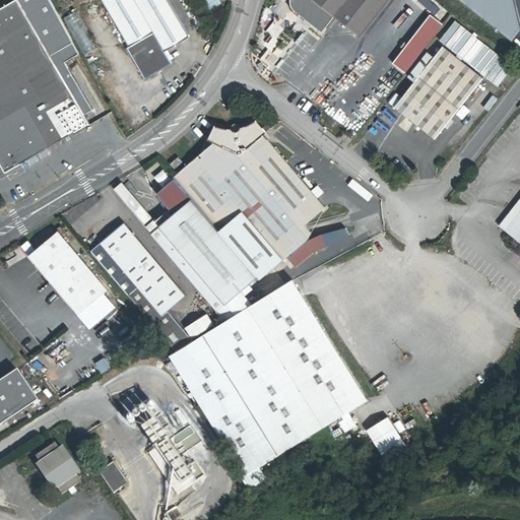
[(51,56),(17,0),(14,0),(0,8),(0,163),(6,173),(11,169),(15,167),(27,159),(37,154),(90,123),(84,114),(57,67),(51,56)]
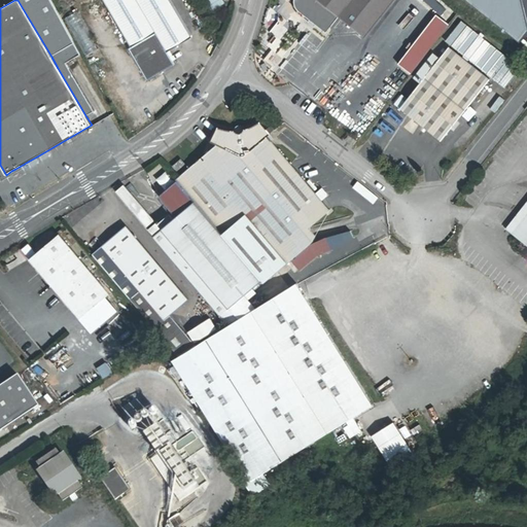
[(18,0),(51,57),(71,45),(45,0),(18,0)]
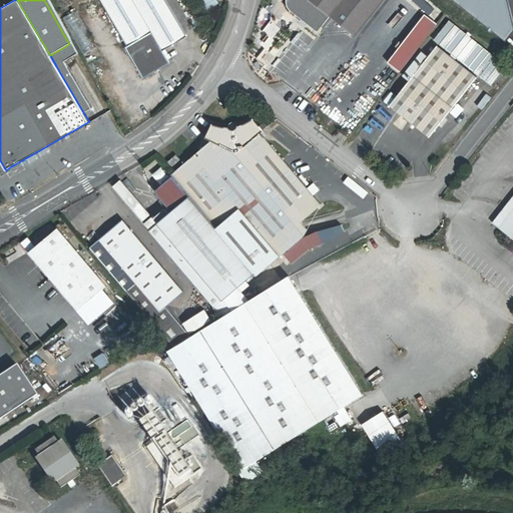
[(163,50),(187,36),(165,0),(101,0),(128,45),(125,47),(143,78),(170,62),(163,50)]
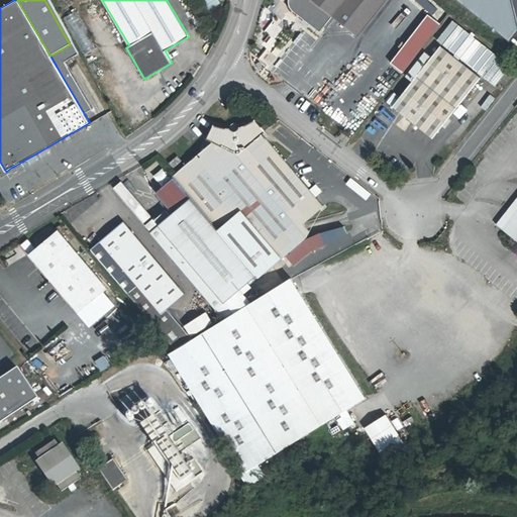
[(220,5),(217,0),(189,0),(201,17),(220,5)]
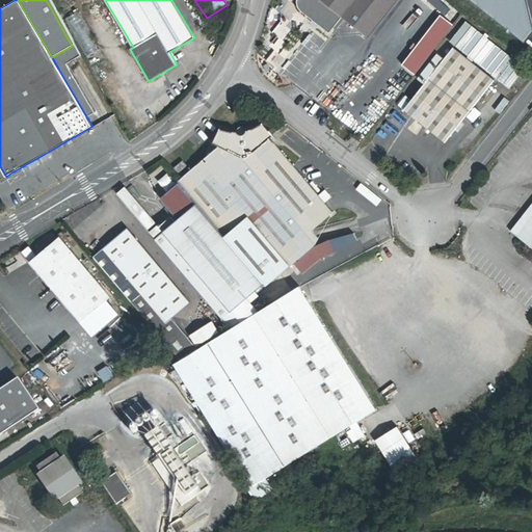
[(343,17),(354,26),(374,0),(296,0),(297,2),(297,5),(299,8),(300,10),(329,33),(343,17)]
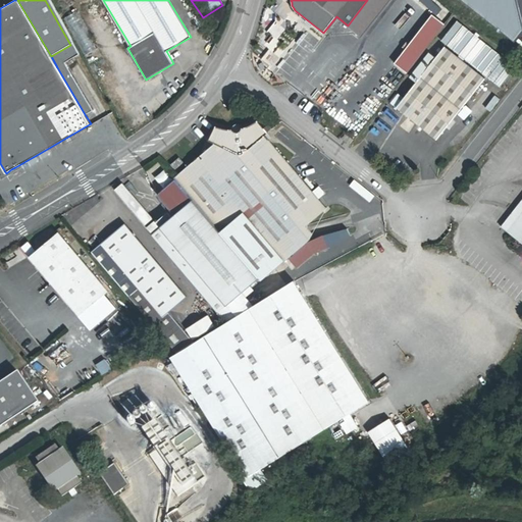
[(367,0),(348,25),(361,37),(389,0),(367,0)]
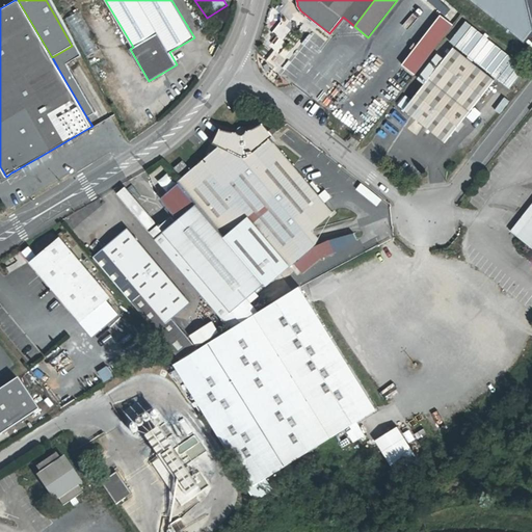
[(470,0),(483,11),(485,8),(503,26),(528,0),(470,0)]
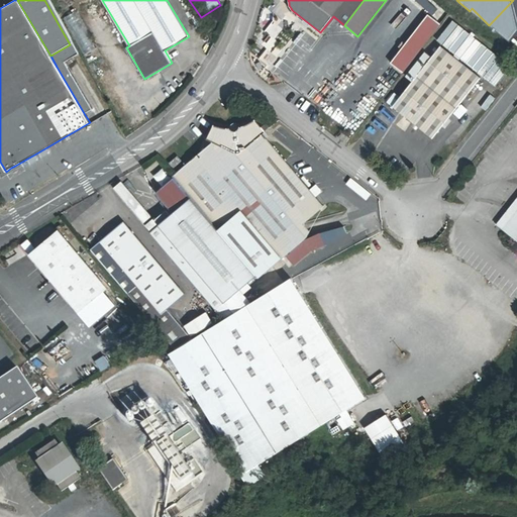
[(383,34),(411,8),(408,4),(379,30),(383,34)]
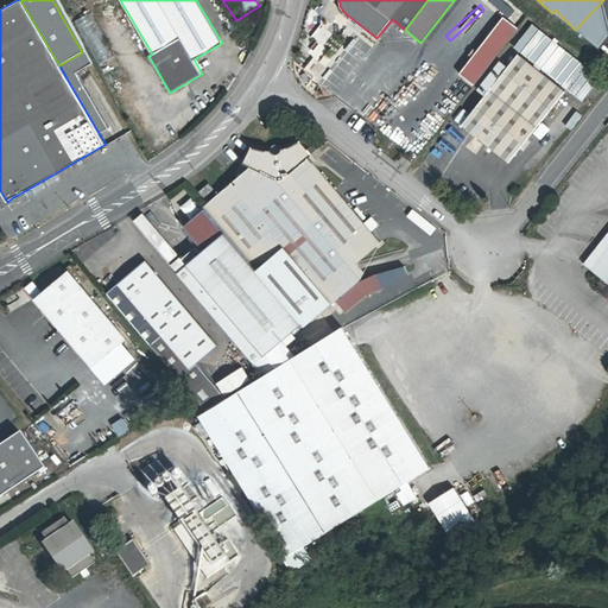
[(474,86),(518,29),(504,17),(460,74),(474,86)]
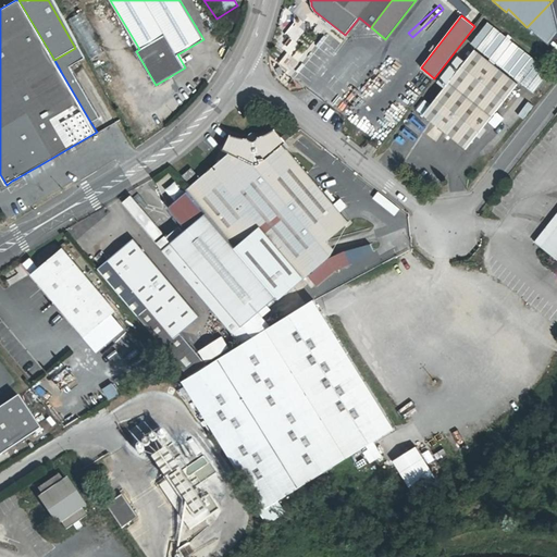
[(487,22),(471,44),(534,94),(551,72),(487,22)]
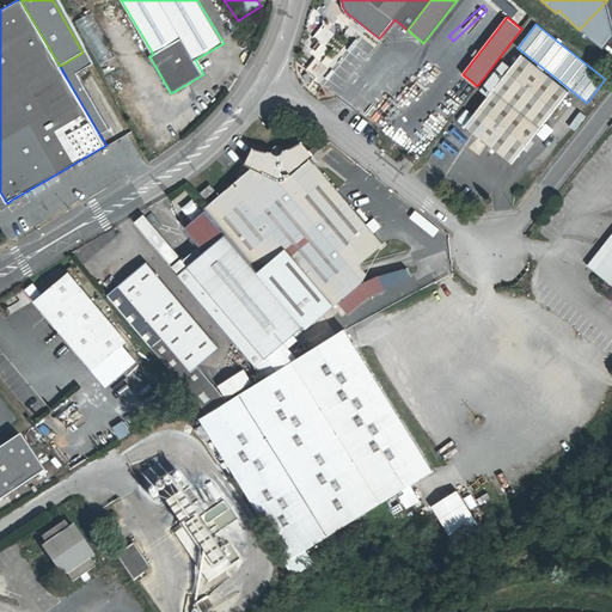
[(90,65),(83,53),(60,66),(67,79),(78,73),(90,65)]
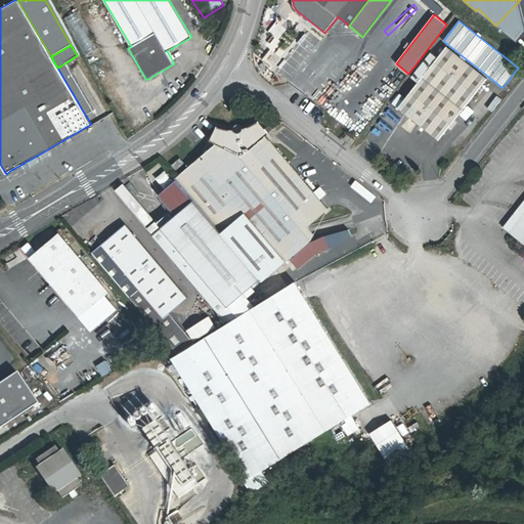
[(439,140),(487,79),(446,46),(438,58),(433,54),(413,79),(418,83),(398,107),(439,140)]
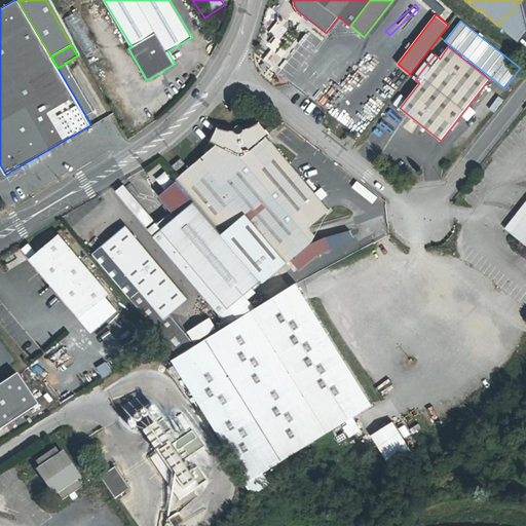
[(273,71),(284,62),(271,49),(261,59),(273,71)]
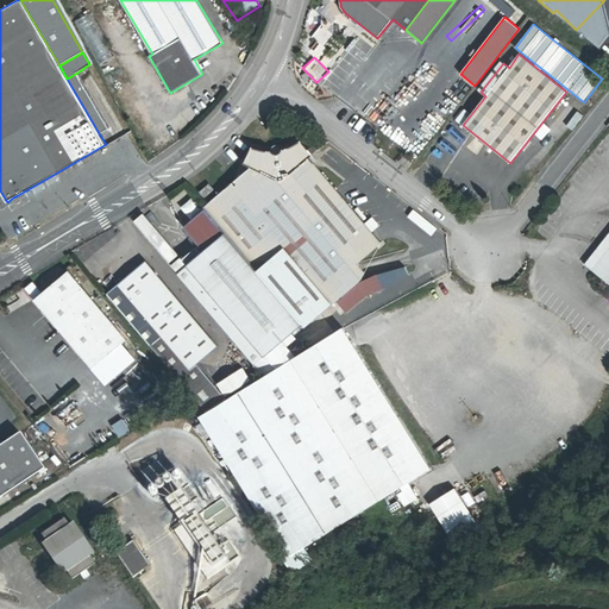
[(77,73),(67,79),(99,133),(110,127),(77,73)]
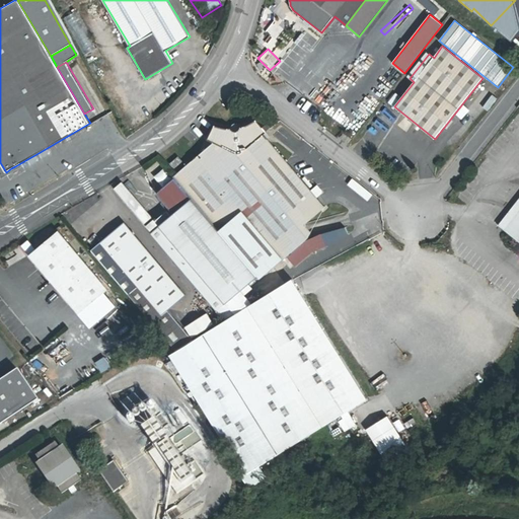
[(150,233),(224,321),(252,304),(241,291),(258,276),(261,279),(287,256),(305,241),(309,237),(312,232),(305,224),(324,208),(263,135),(267,132),(266,131),(270,128),(267,124),(263,128),(256,120),(248,125),(245,126),(243,127),(241,127),(238,131),(234,132),(231,129),(224,128),(219,127),(215,126),(208,139),(215,142),(173,177),(174,178),(157,194),(173,214),(150,233)]
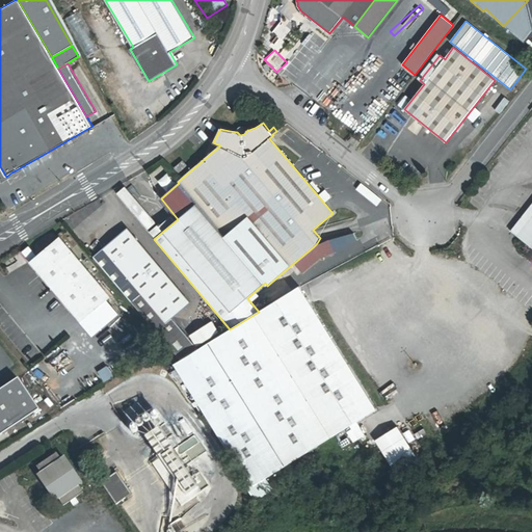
[(363,139),(354,132),(350,137),(358,144),(363,139)]
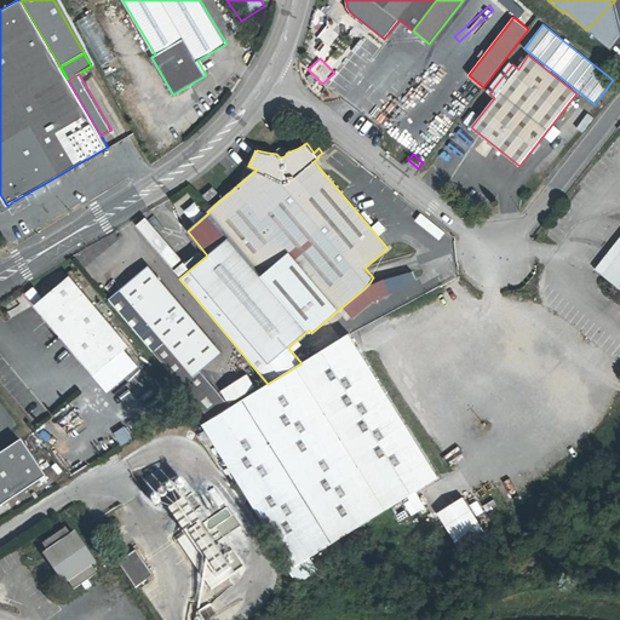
[(47,190),(44,184),(33,190),(36,196),(47,190)]
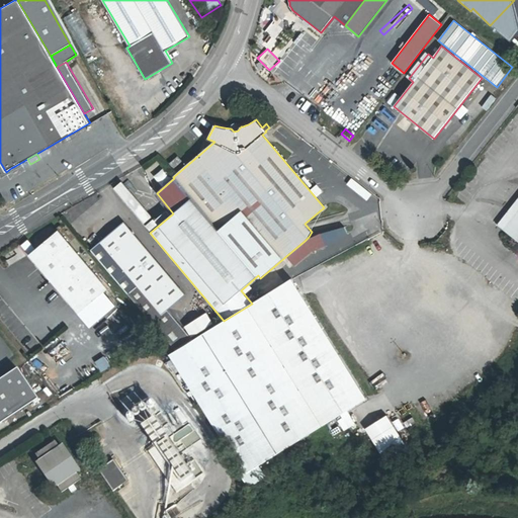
[(169,164),(174,169),(182,161),(178,156),(169,164)]
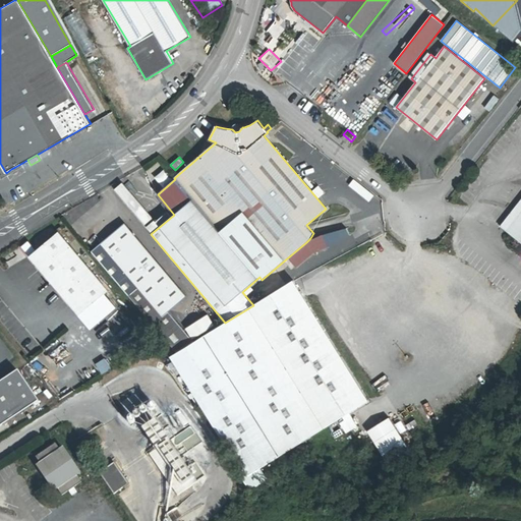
[(374,195),(354,179),(349,185),(369,201),(374,195)]
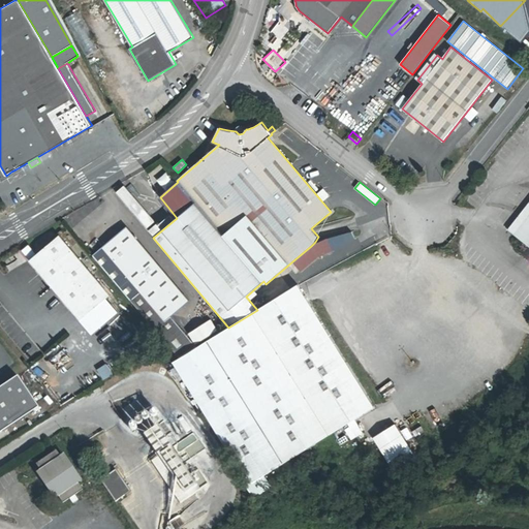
[(115,190),(146,226),(154,220),(123,183),(115,190)]
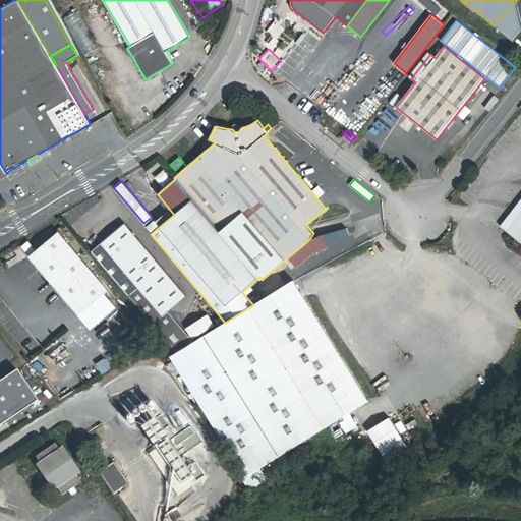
[(311,189),(319,197),(324,192),(317,184),(311,189)]
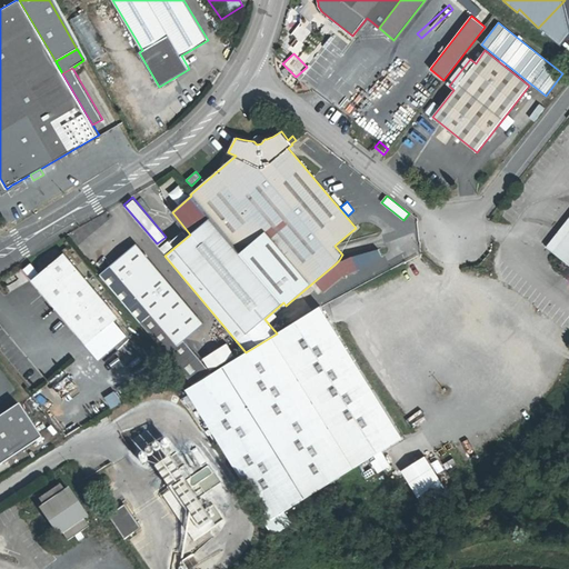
[(568,217),(546,247),(568,263),(568,265),(568,217)]
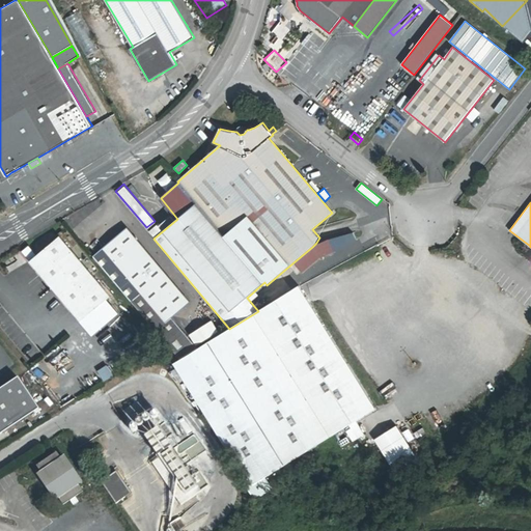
[(168,344),(180,359),(198,348),(171,317),(190,302),(128,227),(103,248),(141,294),(132,301),(168,344)]
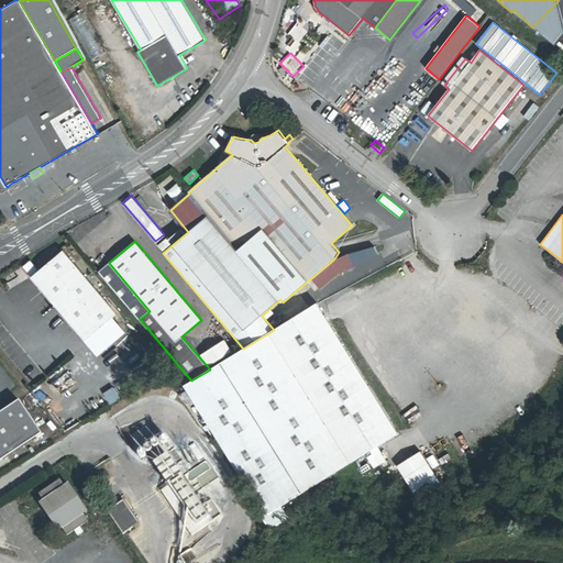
[(118,313),(64,251),(32,277),(86,341),(118,313)]
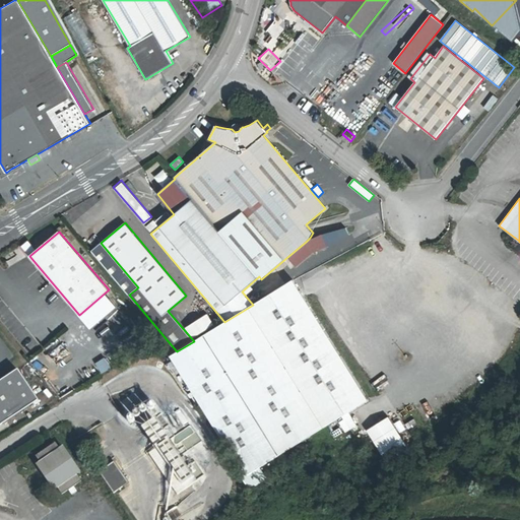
[(306,242),(287,257),(297,267),(313,253),(327,247),(322,235),(306,242)]
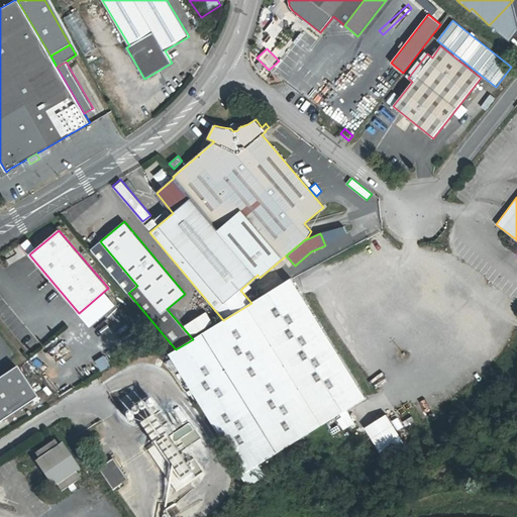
[(25,250),(31,245),(26,238),(19,243),(25,250)]
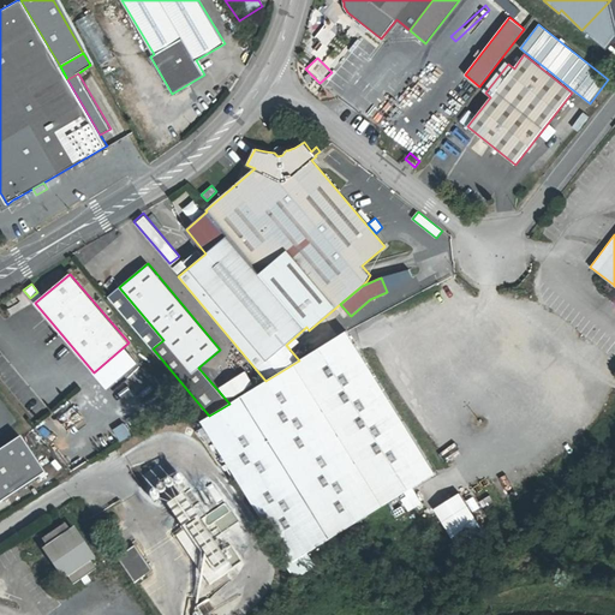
[(119,287),(108,297),(153,348),(163,340),(119,287)]
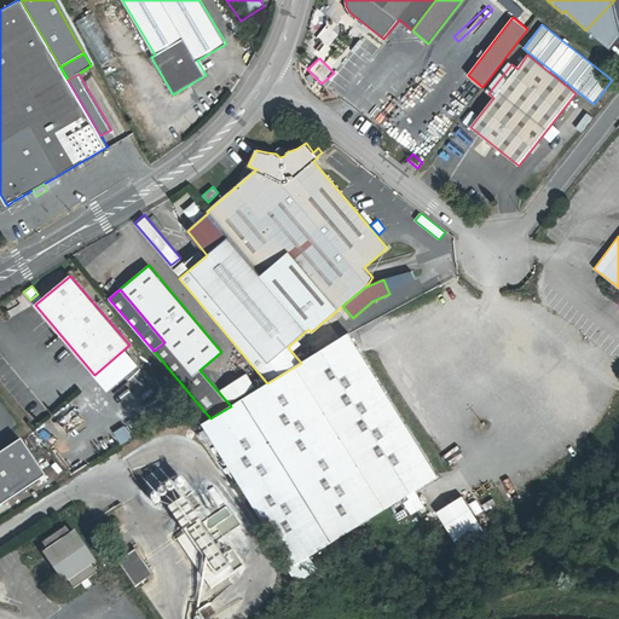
[(231,466),(294,566),(311,556),(438,476),(350,334),(343,336),(301,363),(267,383),(231,406),(210,418),(195,429),(224,470),(231,466)]
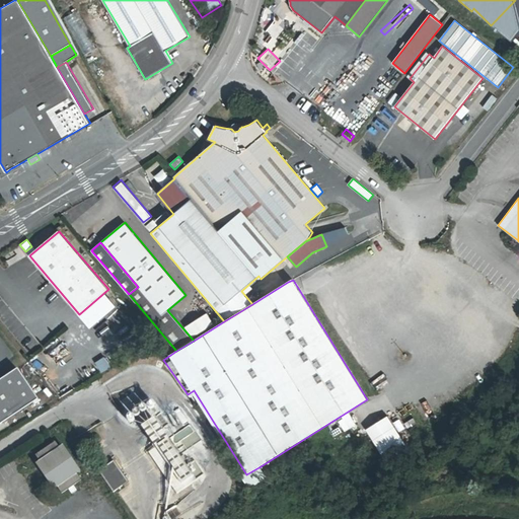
[(93,362),(100,372),(110,366),(102,355),(93,362)]
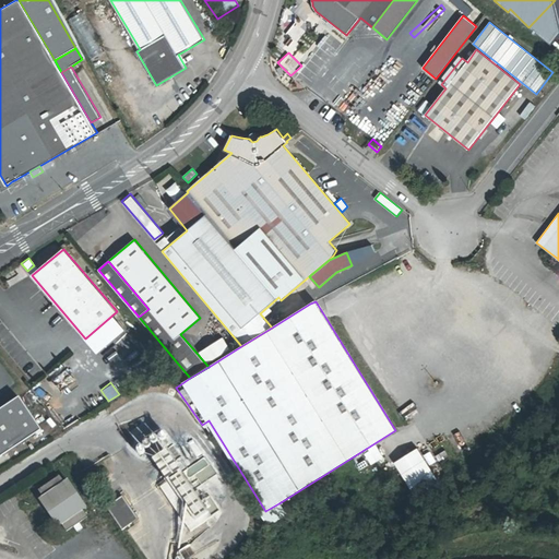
[(0,409),(0,458),(42,430),(19,397),(0,409)]
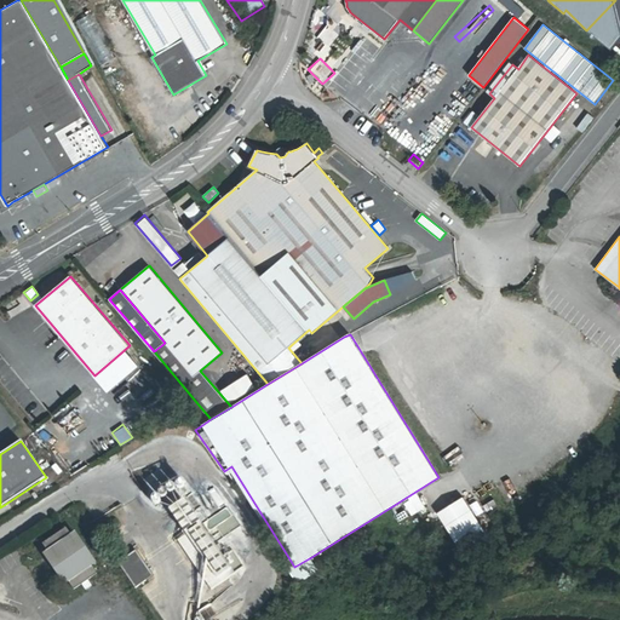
[(459,558),(499,534),(475,495),(436,521),(459,558)]
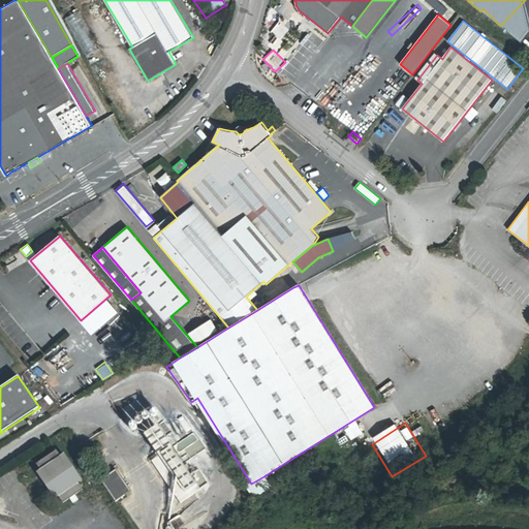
[(145,434),(153,446),(165,438),(157,426),(145,434)]
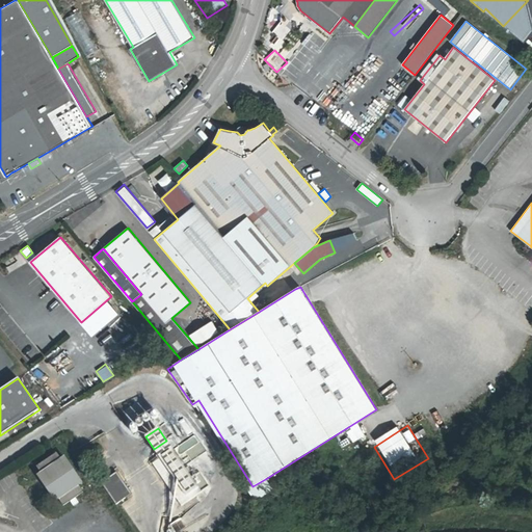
[(185,462),(205,449),(194,433),(175,448),(185,462)]
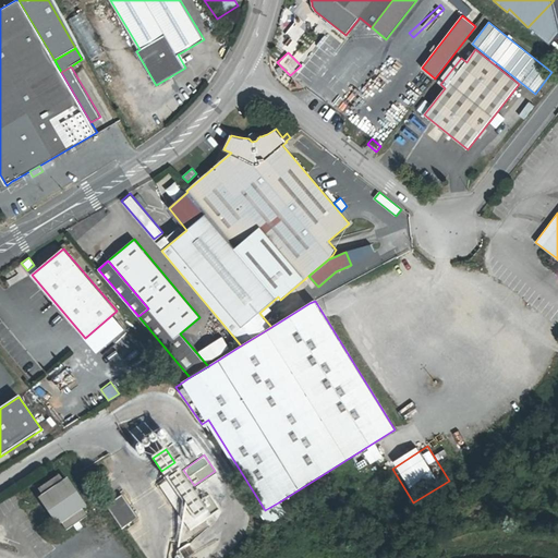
[(194,492),(174,462),(161,471),(168,481),(160,486),(191,531),(211,517),(197,496),(199,494),(197,489),(194,492)]
